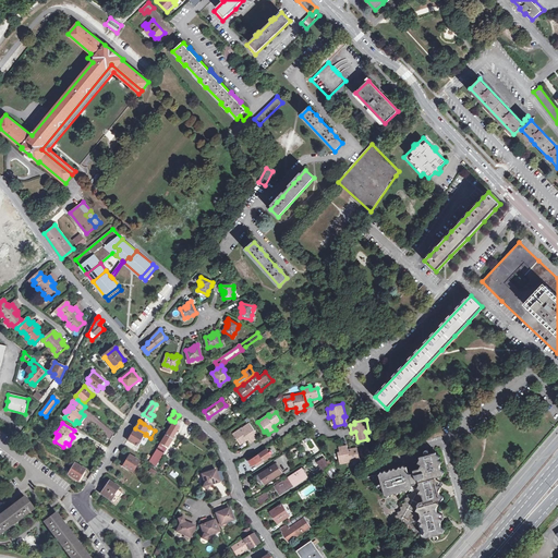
[(152,459),(149,461),(156,466),(167,449),(162,446),(162,445),(167,447),(180,427),(173,423),(169,431),(165,437),(160,445),(152,459)]
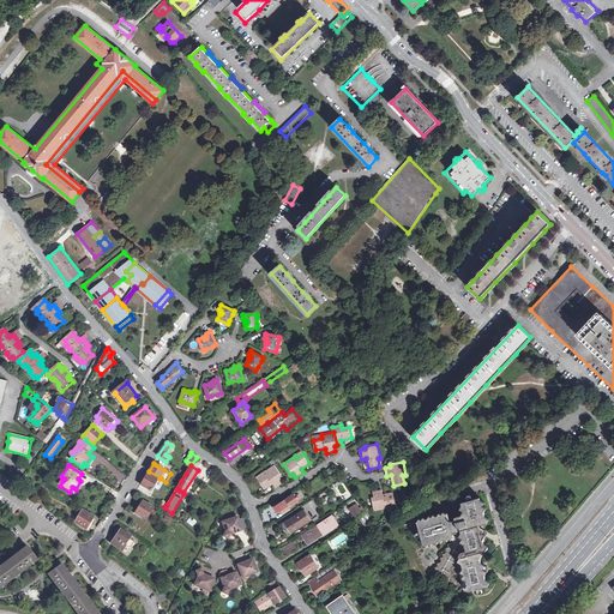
[(282,476),(276,468),(270,473),(269,470),(257,479),(264,488),(272,483),(276,487),(283,482),(280,477),(282,476)]
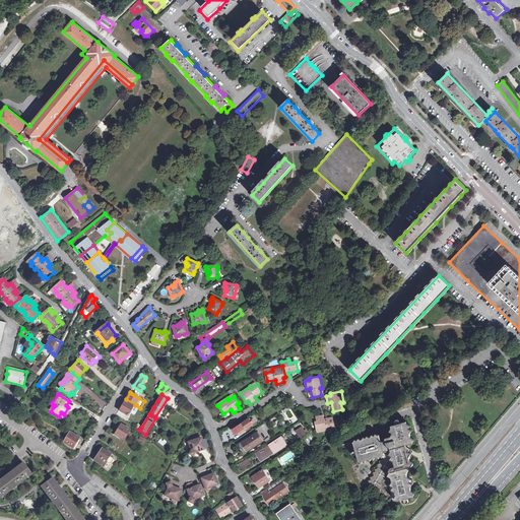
[(125,401),(119,410),(128,415),(131,409),(134,406),(125,401)]
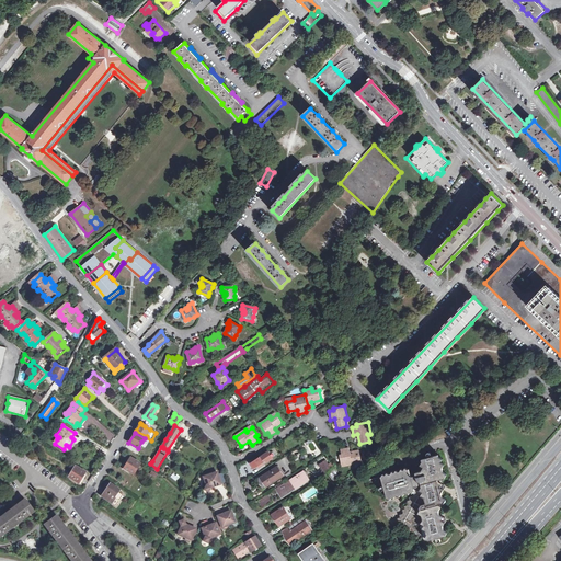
[(350,451),(348,447),(341,449),(342,454),(340,455),(342,466),(354,464),(355,468),(362,462),(361,458),(364,458),(363,451),(359,453),(359,449),(350,451)]
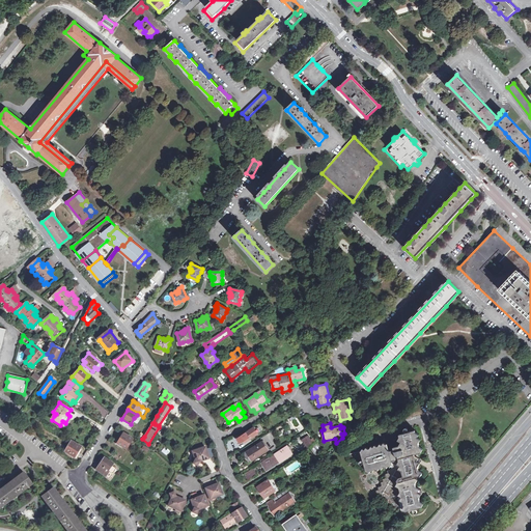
[(240,443),(249,438),(250,439),(257,434),(253,427),(238,439),(239,440),(240,443)]
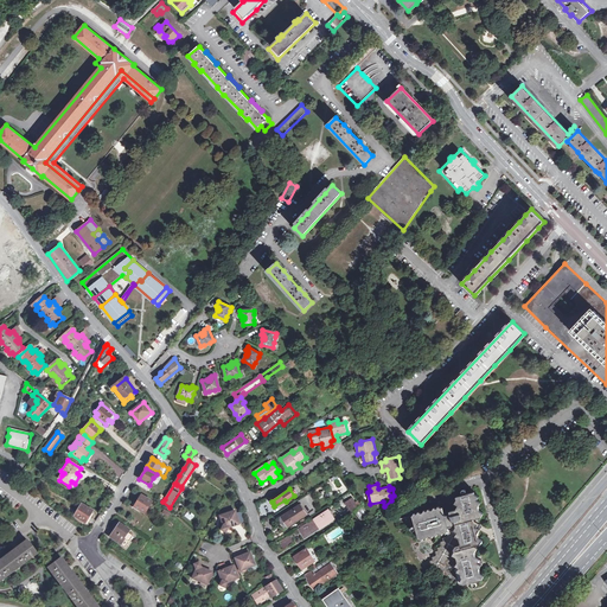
[(473,547),(480,544),(474,519),(481,517),(474,492),(457,497),(460,509),(449,511),(451,515),(446,516),(443,508),(398,519),(401,526),(414,523),(419,540),(447,531),(449,532),(446,537),(442,538),(443,541),(441,542),(441,545),(440,547),(438,548),(439,550),(438,550),(435,551),(436,554),(435,556),(433,557),(433,560),(430,561),(432,563),(430,564),(443,573),(446,568),(458,564),(464,585),(472,582),(473,582),(474,582),(483,580),(473,547)]
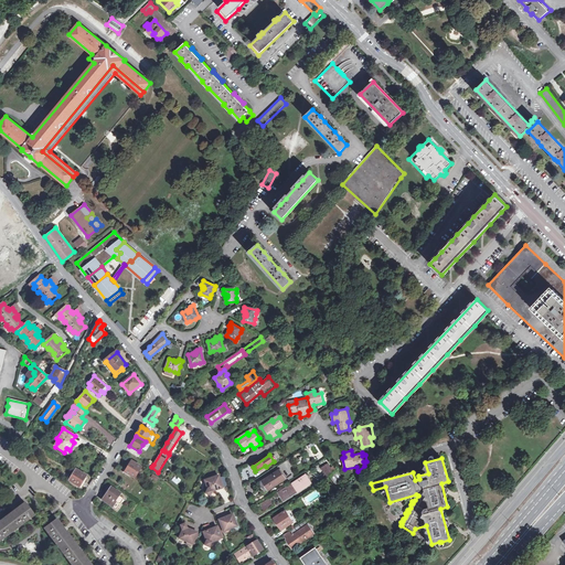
[(132,461),(130,465),(126,472),(135,478),(142,467),(138,465),(132,461)]
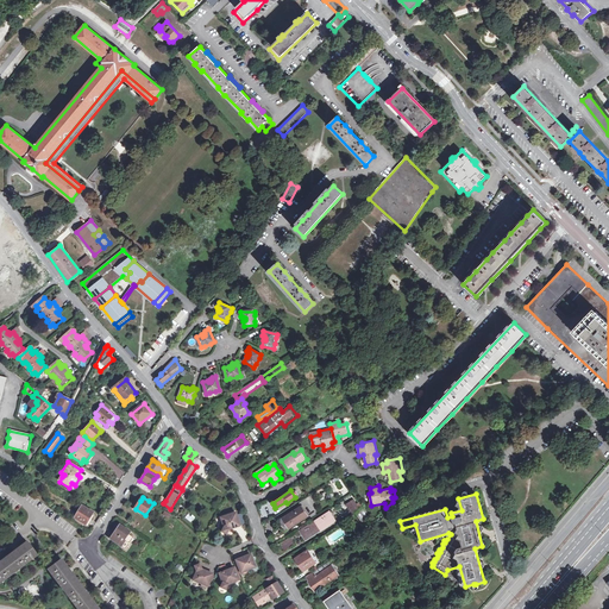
[(360,509),(357,504),(353,500),(346,504),(352,514),(356,513),(360,509)]
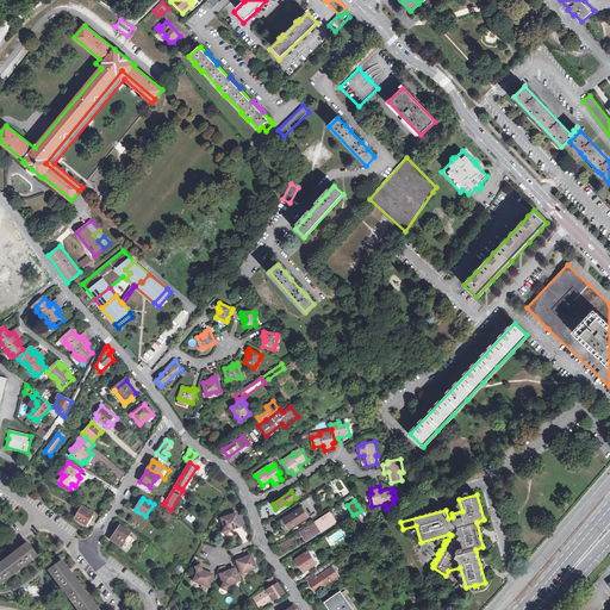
[(94,514),(83,506),(75,518),(86,526),(94,514)]
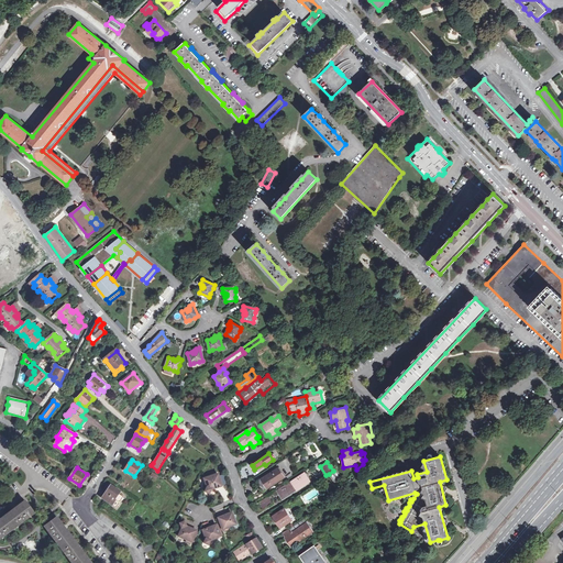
[(278,467),(262,479),(264,483),(267,488),(285,477),(278,467)]
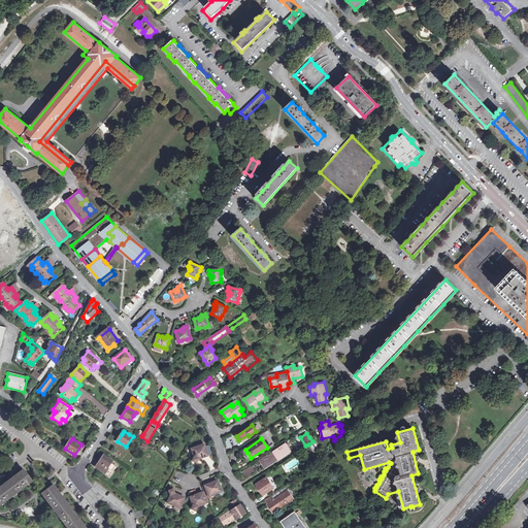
[(312,441),(308,444),(312,452),(321,447),(316,439),(312,441)]
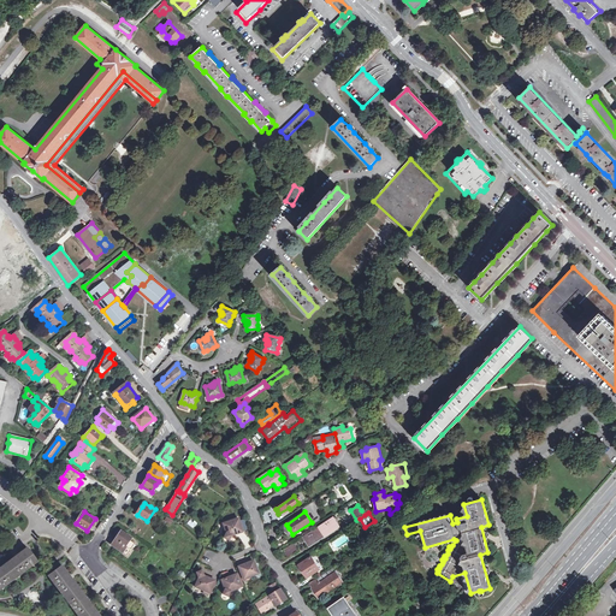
[(319,527),(324,537),(339,526),(333,517),(319,527)]
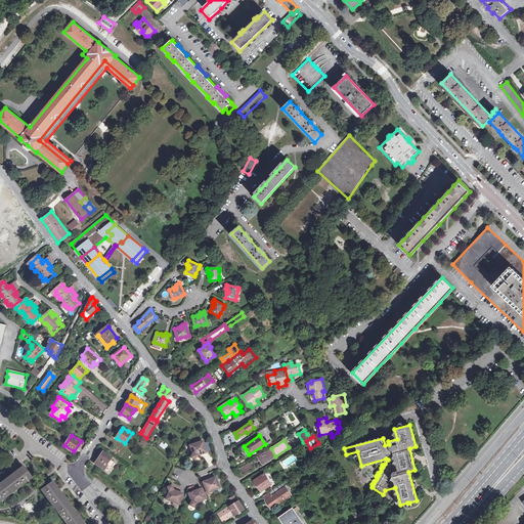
[(203,442),(190,446),(192,454),(190,459),(194,461),(197,456),(207,453),(203,442)]
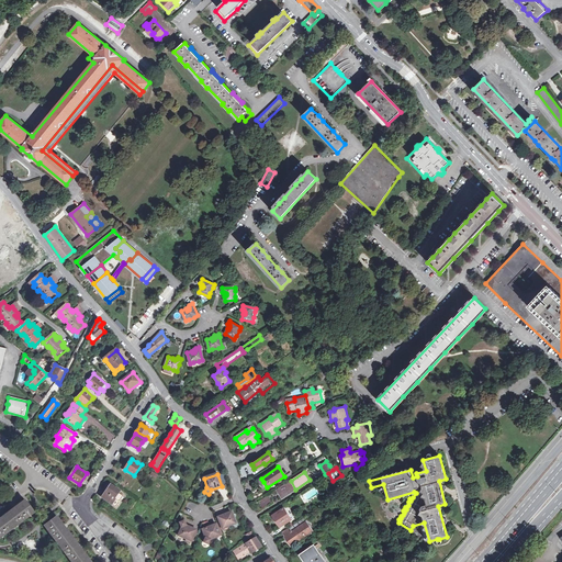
[(295,490),(291,481),(277,490),(282,498),(295,490)]
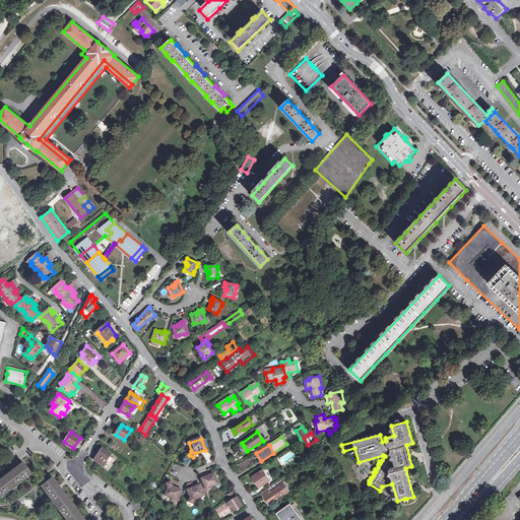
[(111,455),(103,449),(94,460),(107,469),(114,460),(110,456),(111,455)]
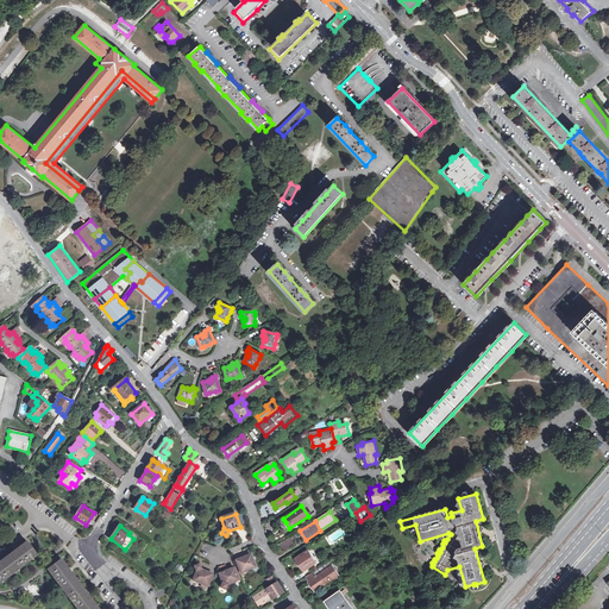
[(343,527),(325,537),(330,545),(347,535),(343,527)]
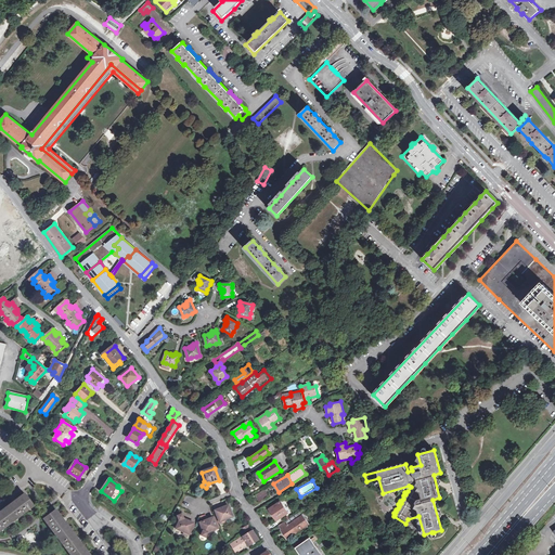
[(267,494),(265,490),(255,495),(256,497),(260,503),(269,497),(267,494)]
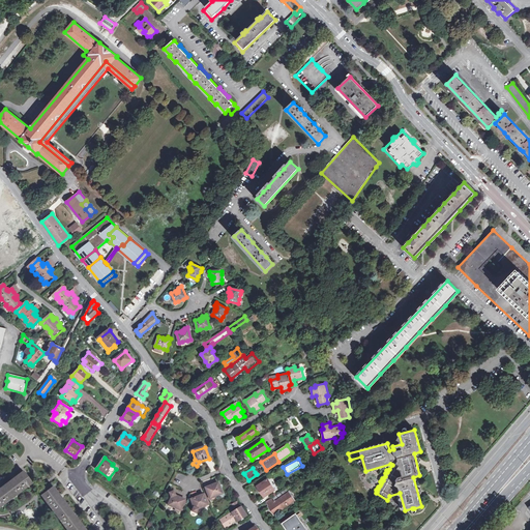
[(0,507),(32,483),(24,472),(0,490),(0,507)]
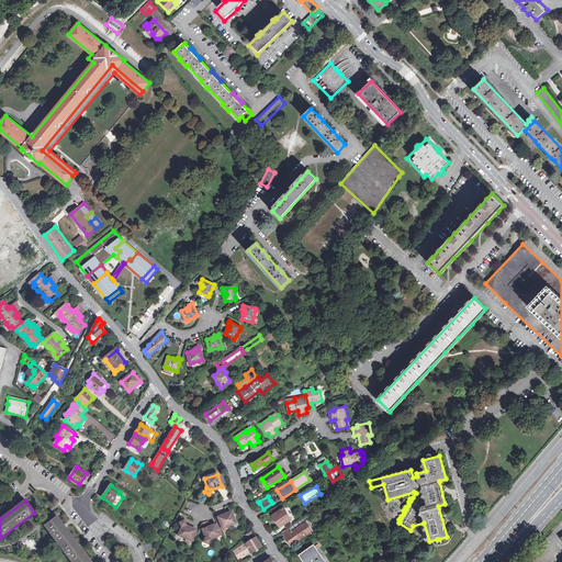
[(284,507),(272,516),(276,520),(280,527),(292,519),(284,507)]
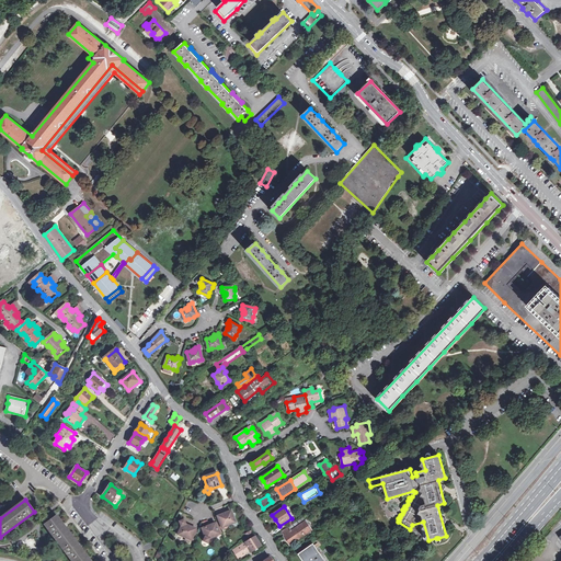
[(222,528),(224,527),(228,526),(237,523),(232,512),(218,516),(222,528)]
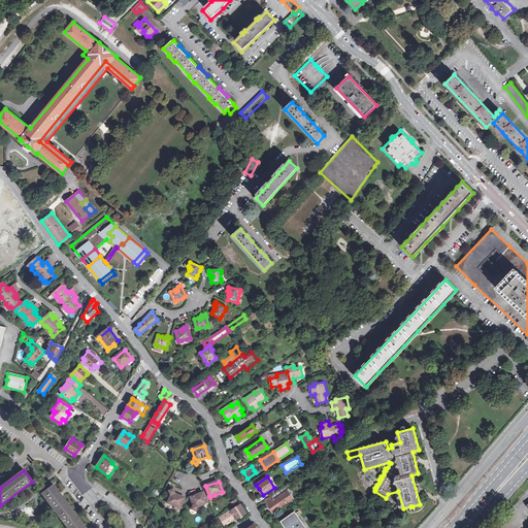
[(85,527),(54,486),(42,494),(67,527),(85,527)]
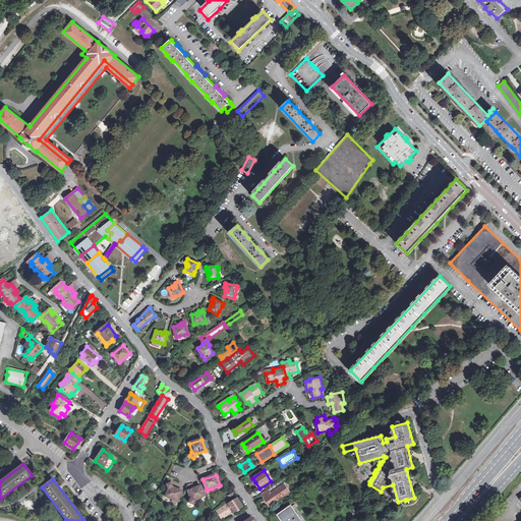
[(173,499),(176,501),(177,501),(182,490),(173,486),(172,482),(168,483),(168,487),(165,496),(173,499)]
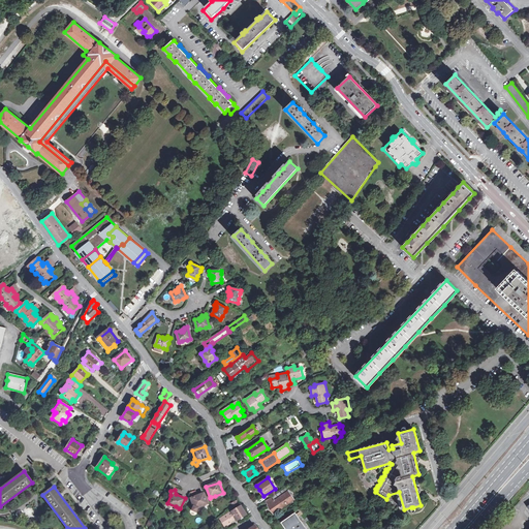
[(348,510),(358,504),(356,502),(358,500),(350,491),(347,494),(351,499),(345,504),(348,510)]
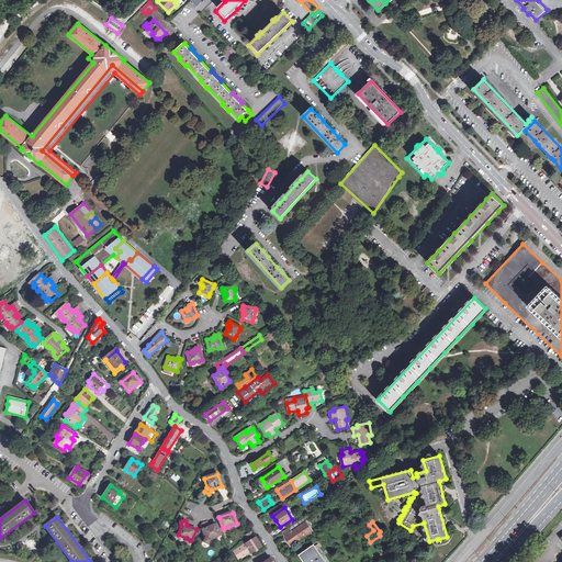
[(295,529),(293,526),(282,532),(285,537),(284,537),(289,542),(291,546),(301,539),(300,538),(306,534),(307,535),(313,531),(306,523),(300,527),(295,529)]
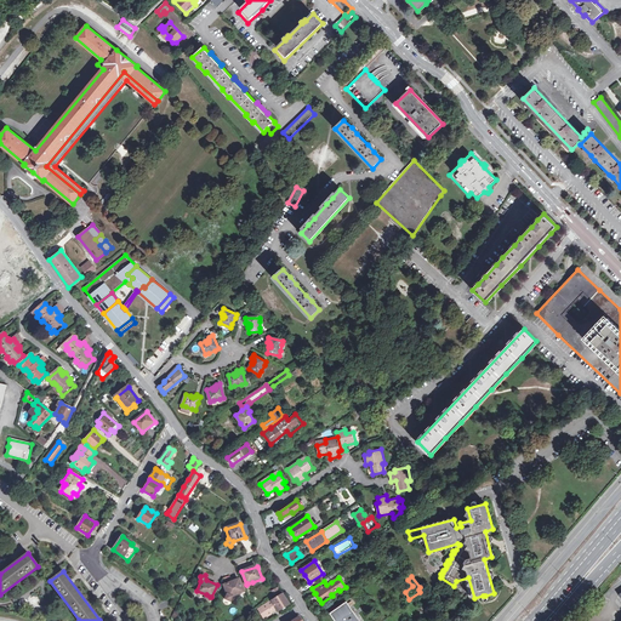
[(233,597),(244,592),(239,579),(224,585),(228,594),(224,600),(231,602),(233,597)]
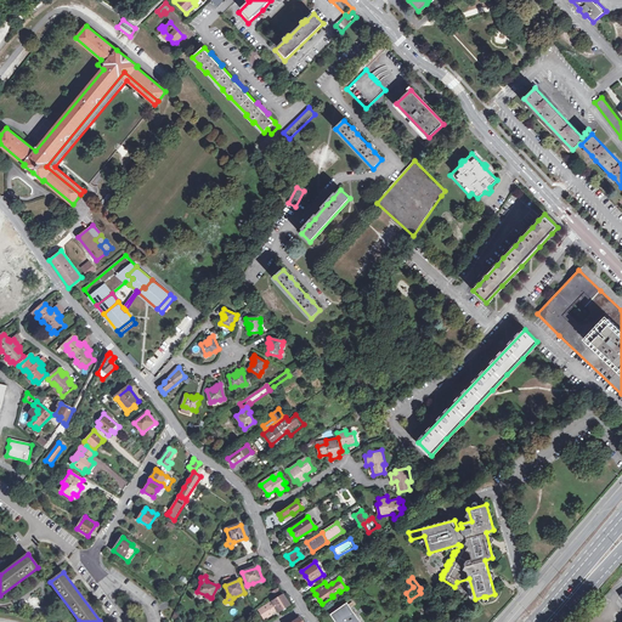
[(276,609),(277,611),(278,612),(289,606),(283,595),(259,610),(265,620),(273,615),(273,612),(273,610),(276,609)]
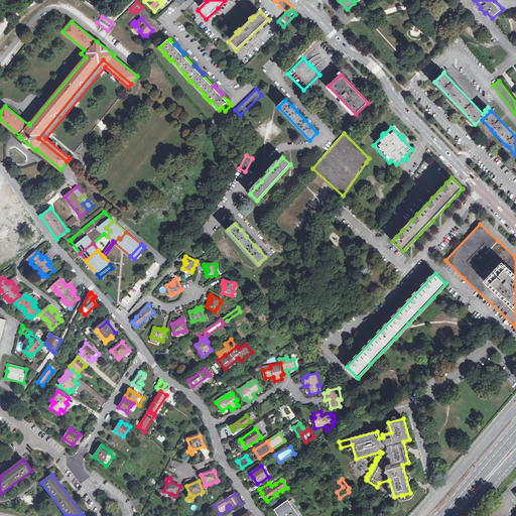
[(293,509),(292,507),(291,507),(288,502),(277,510),(281,515),(297,515),(299,515),(296,511),(294,512),(293,509)]
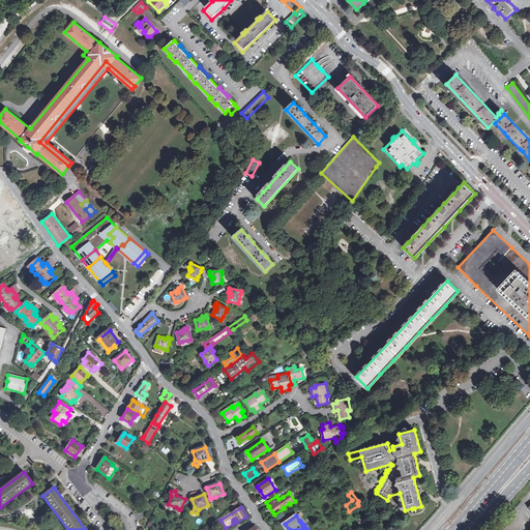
[(520,521),(507,523),(508,529),(525,529),(524,525),(521,525),(520,521)]
